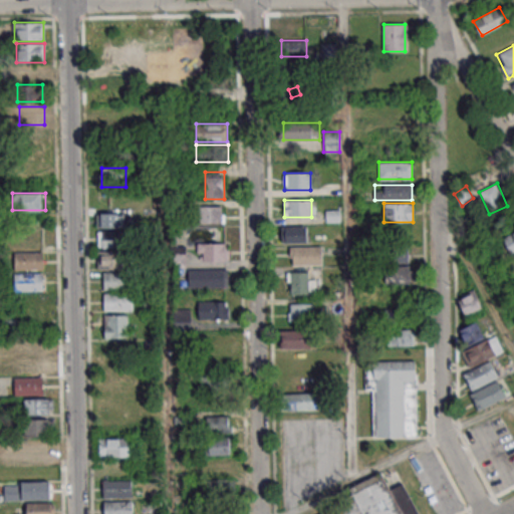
[(199,223),(223,223),(223,206),(199,206),(199,223)]
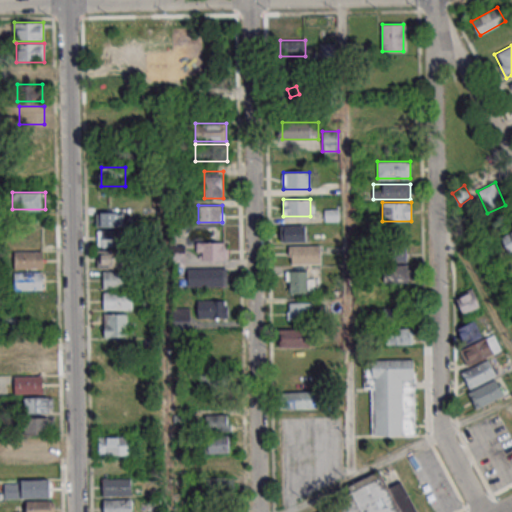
[(97,227),(124,227),(124,211),(97,211),(97,227)]
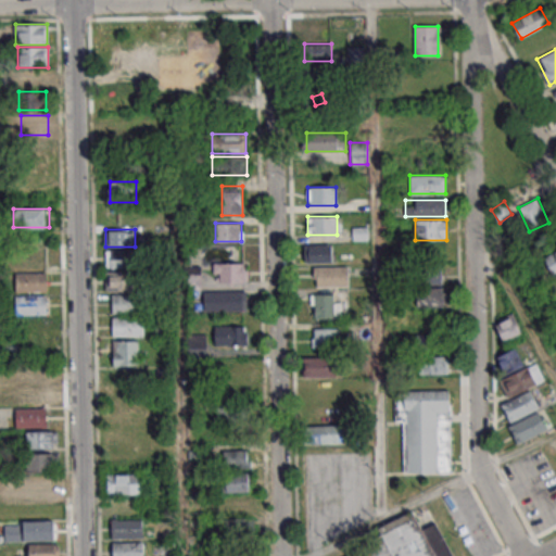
[(304,263),(332,263),(332,244),(304,244),(304,263)]
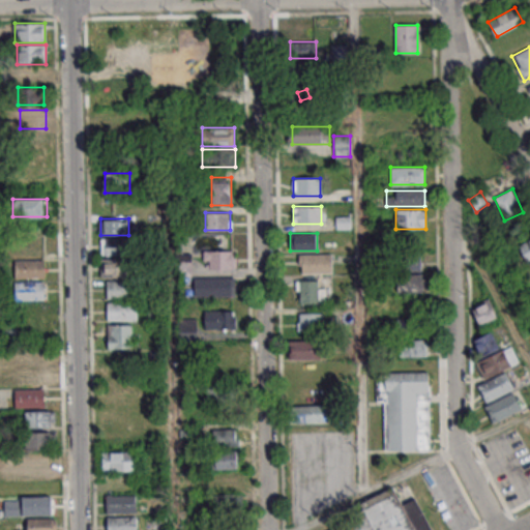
[(49,238),(15,238),(15,256),(49,256),(49,238)]
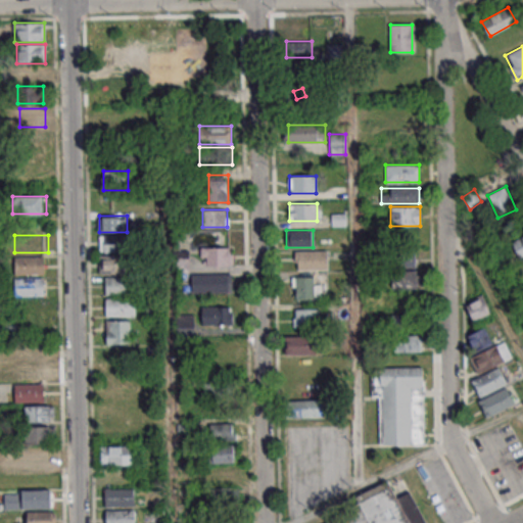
[(127,251),(127,235),(99,235),(99,251),(127,251)]
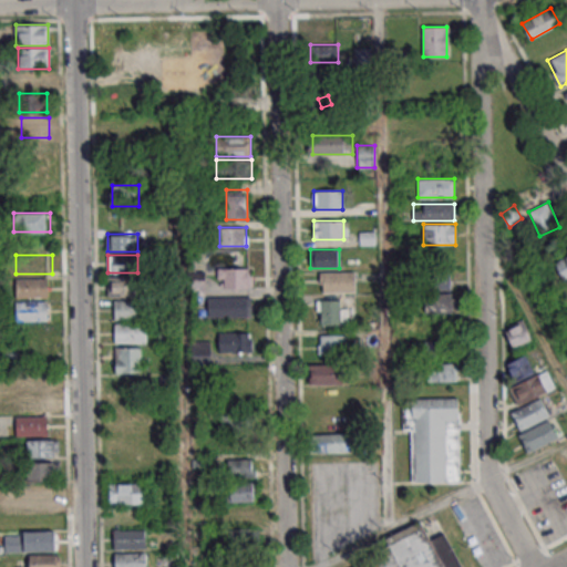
[(566,255),(555,260),(563,280),(566,278),(566,255)]
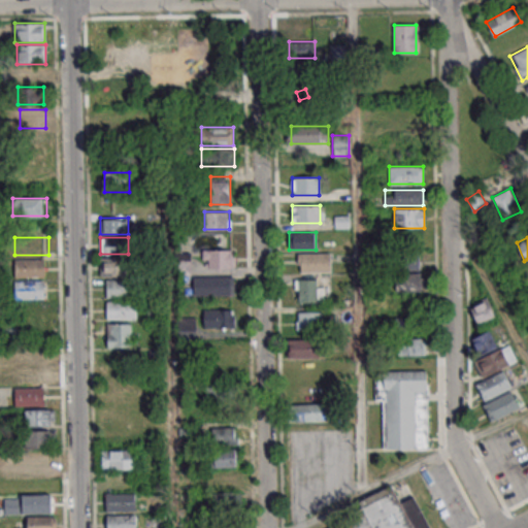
[(203,267),(234,267),(234,250),(203,250),(203,267)]
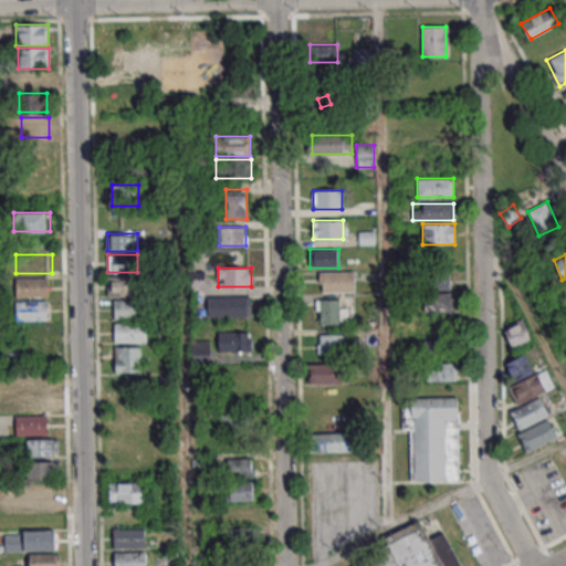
[(450,292),(450,271),(425,271),(425,292),(450,292)]
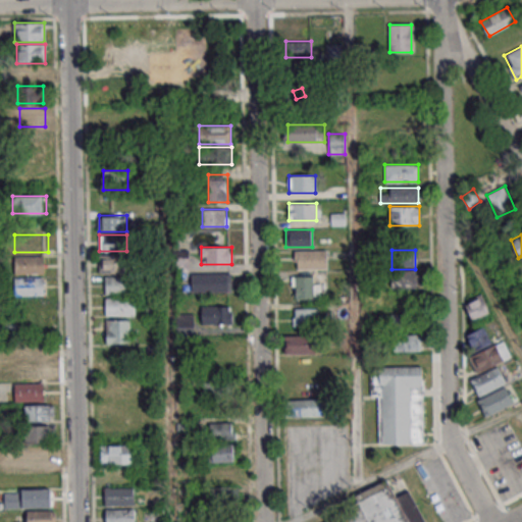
[(327,251),(295,251),(295,269),(327,269),(327,251)]
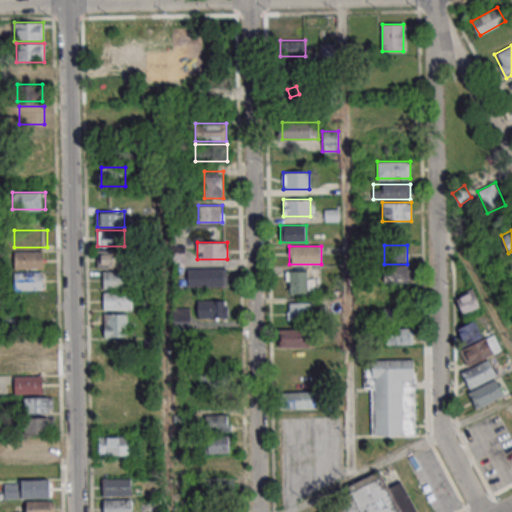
[(185,267),(185,247),(170,247),(170,267),(185,267)]
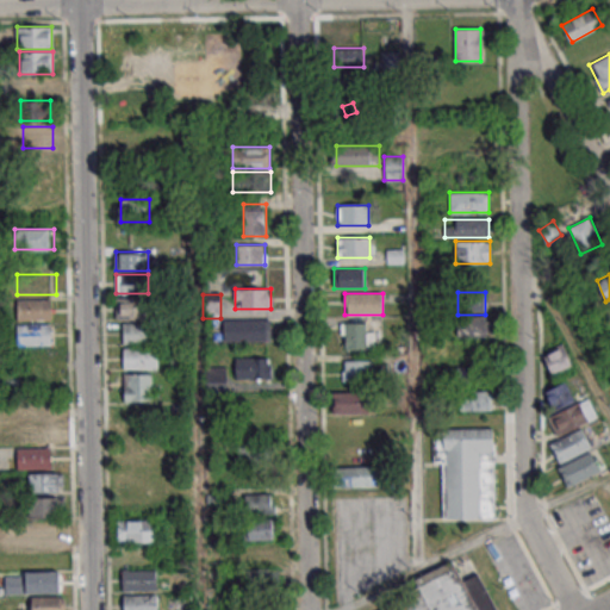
[(17,321),(50,321),(50,299),(17,299),(17,321)]
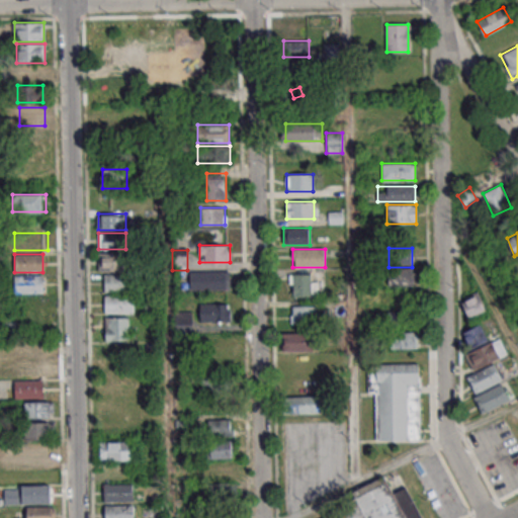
[(127,254),(98,254),(98,271),(127,271),(127,254)]
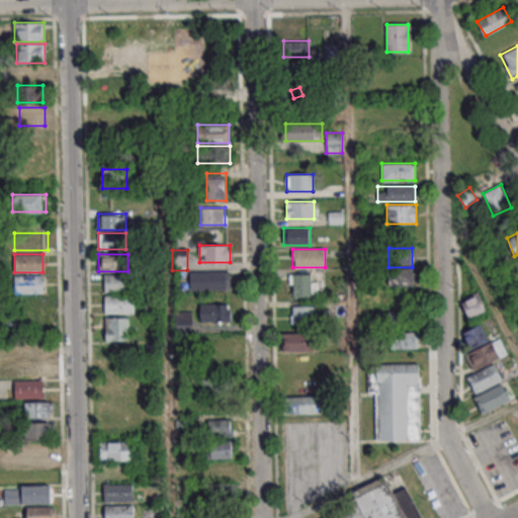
[(413,285),(413,268),(389,268),(389,285),(413,285)]
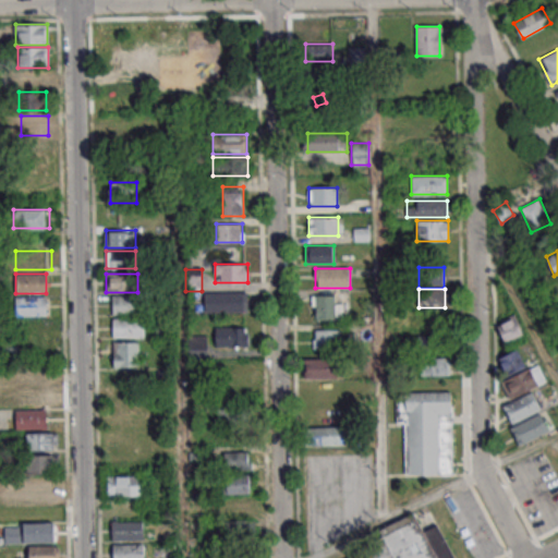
[(247,292),(205,292),(205,311),(247,311),(247,292)]
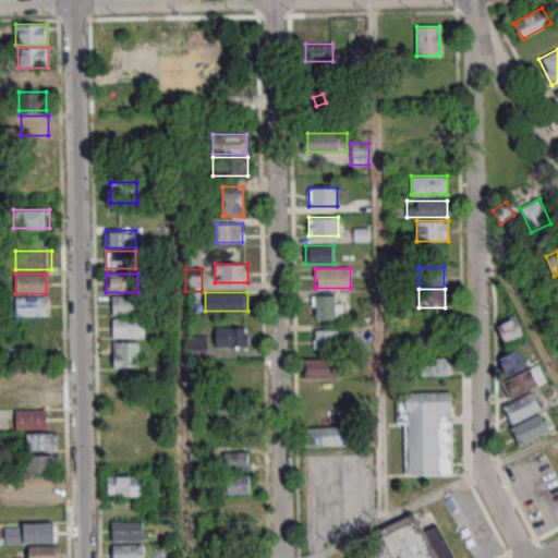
[(340,319),(340,295),(312,295),(312,319),(340,319)]
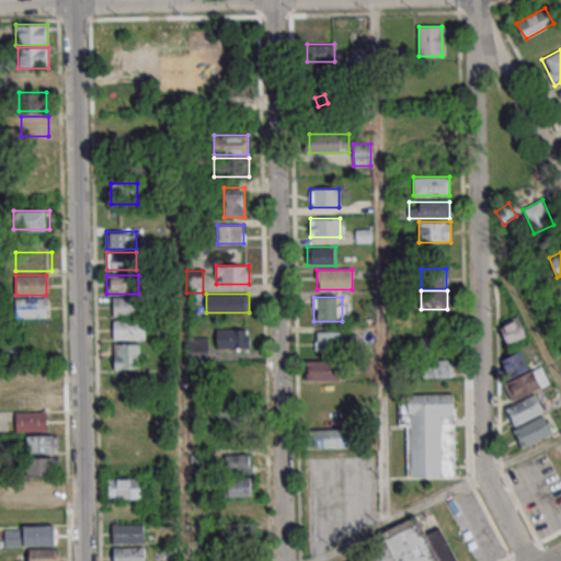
[(46,298),(15,298),(15,318),(46,318),(46,298)]
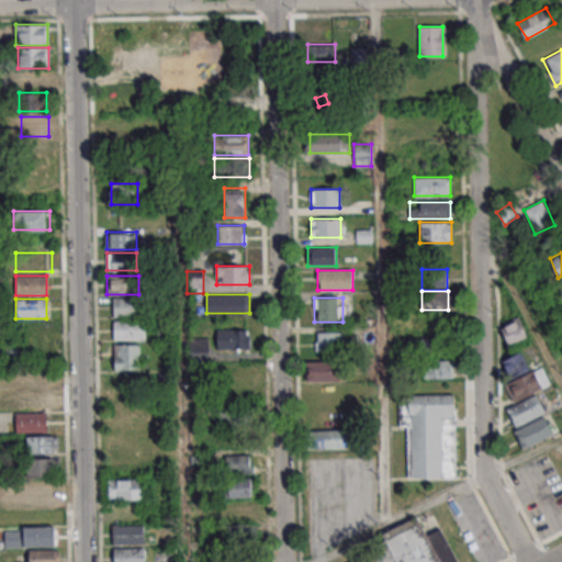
[(113,299),(113,316),(142,316),(142,299),(113,299)]
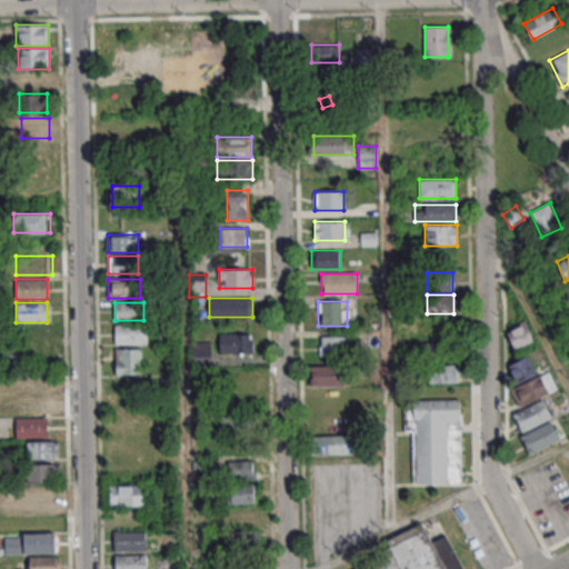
[(536,340),(523,318),(505,329),(517,350),(536,340)]
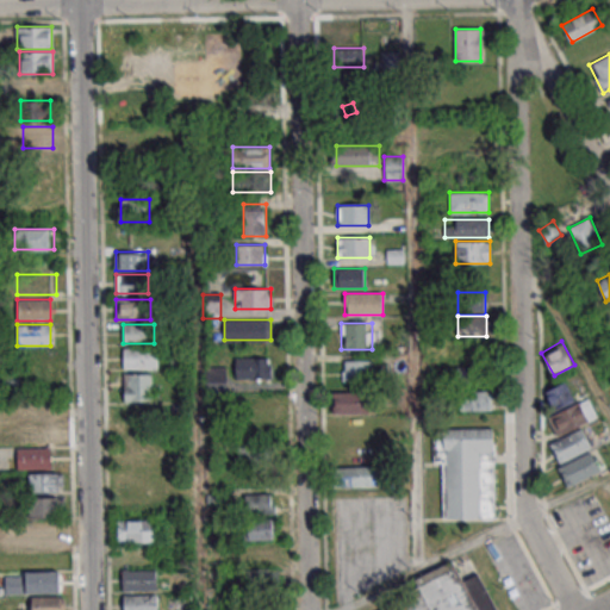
[(157,348),(124,348),(124,368),(157,368),(157,348)]
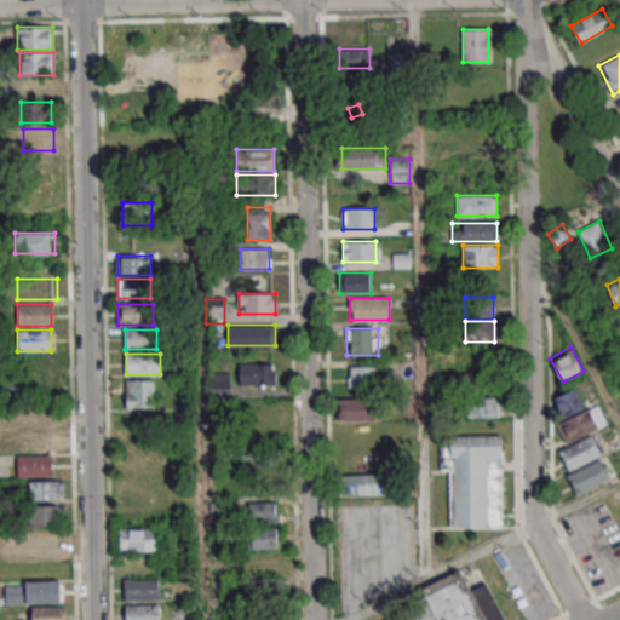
[(240,385),(275,385),(275,362),(240,362),(240,385)]
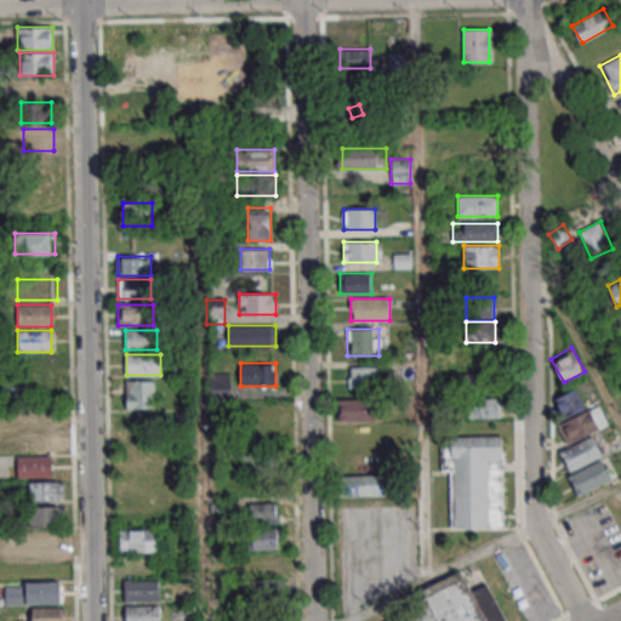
[(349,388),(380,388),(380,366),(349,366),(349,388)]
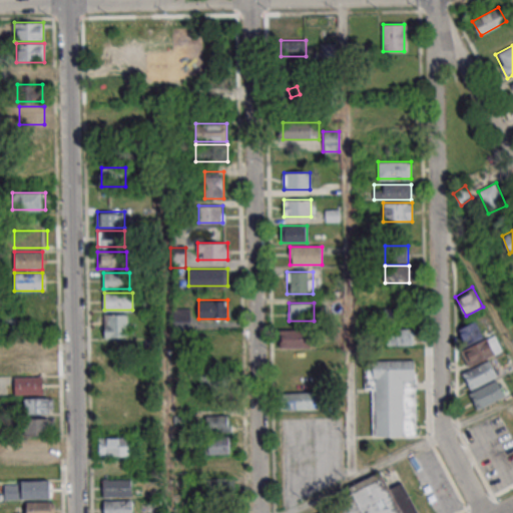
[(384,322),(407,322),(407,307),(384,307),(384,322)]
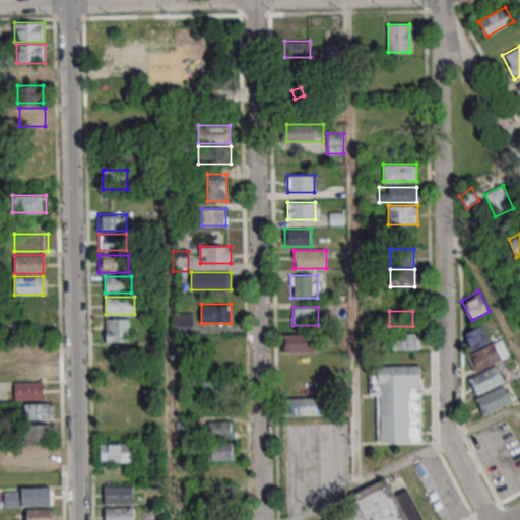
[(176,333),(193,333),(193,312),(176,312),(176,333)]
